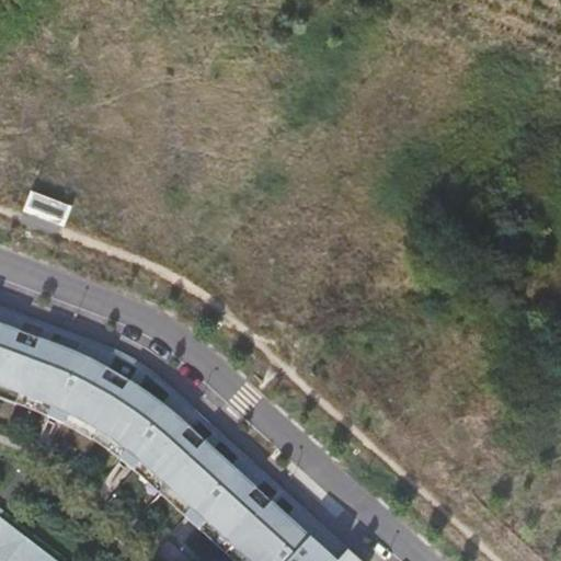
[(0,387),(52,407),(47,416),(47,418),(67,426),(72,418),(124,449),(118,458),(136,472),(142,465),(193,508),(186,516),(185,517),(201,530),(207,523),(248,560),(361,560),(350,551),(340,560),(335,560),(319,546),(330,534),(299,505),(288,517),(258,489),(268,477),(243,454),(232,466),(215,449),(226,437),(218,431),(206,443),(191,428),(202,416),(174,391),(163,403),(140,384),(150,370),(147,368),(141,365),(133,378),(112,367),(118,352),(106,347),(83,339),(78,354),(50,343),(56,328),(47,324),(41,340),(22,332),(27,318),(0,307),(0,387)]
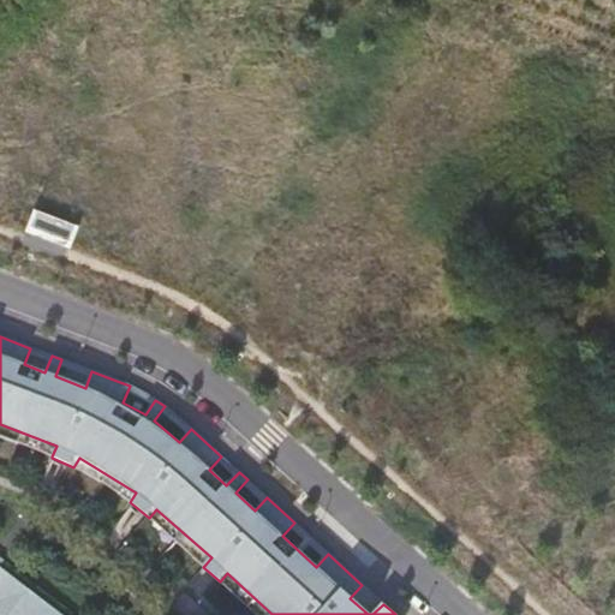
[(57,446),(0,424),(0,437),(52,457),(57,446)]
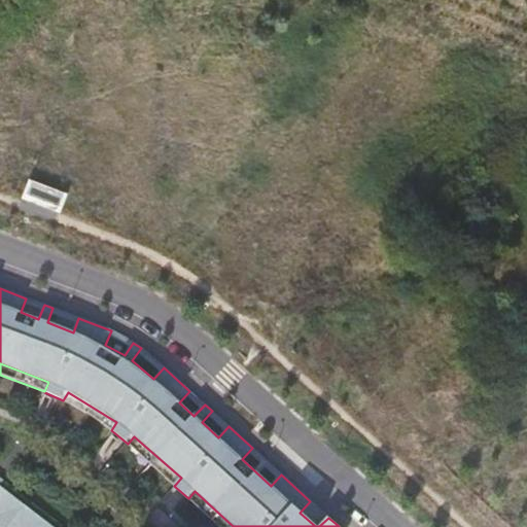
[(68,392),(63,400),(111,430),(116,422),(68,392)]
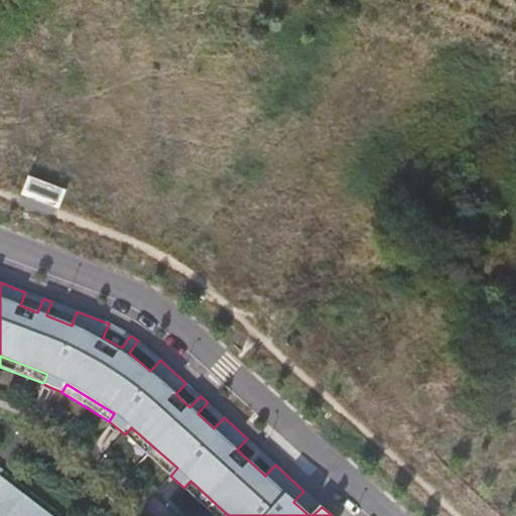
[(131,427),(125,434),(171,475),(177,468),(131,427)]
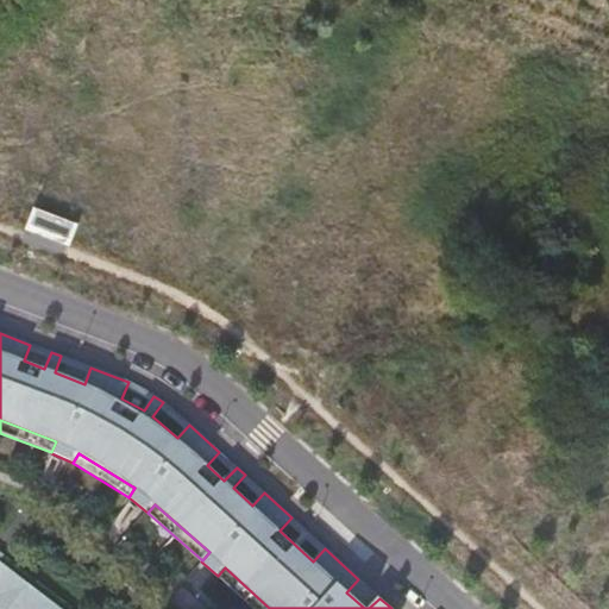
[(0,608),(61,608),(0,562),(0,608)]
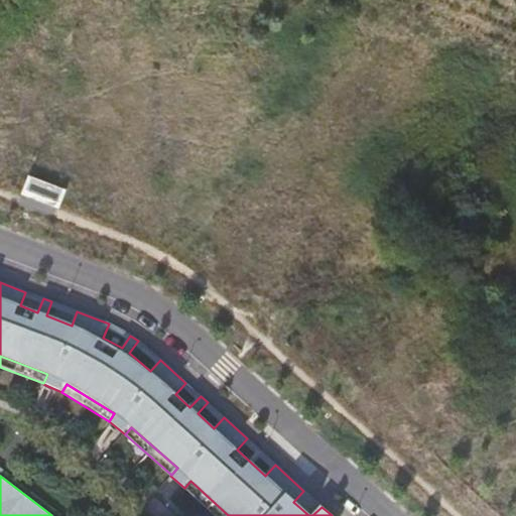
[(228,515),(190,481),(184,488),(215,515),(228,515)]
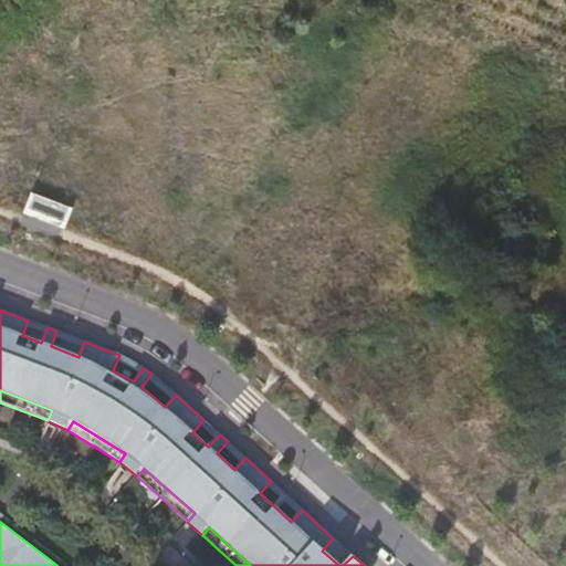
[(343,565),(353,556),(333,538),(322,551),(338,565),(343,565)]
